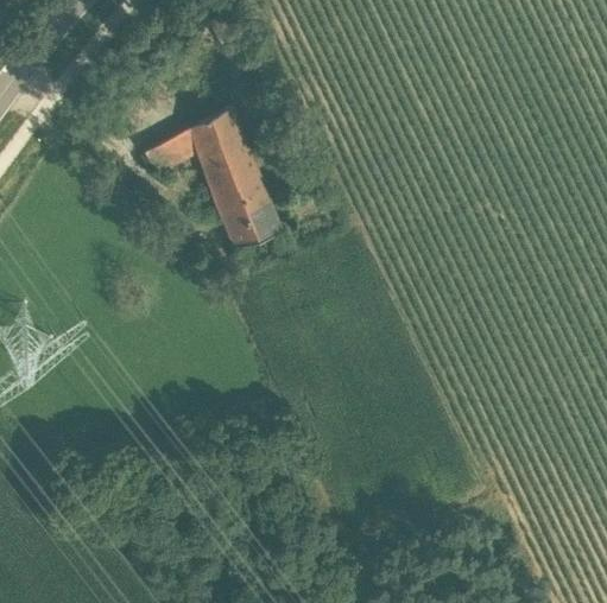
[(244,54),(229,20),(209,29),(225,62),(244,54)]
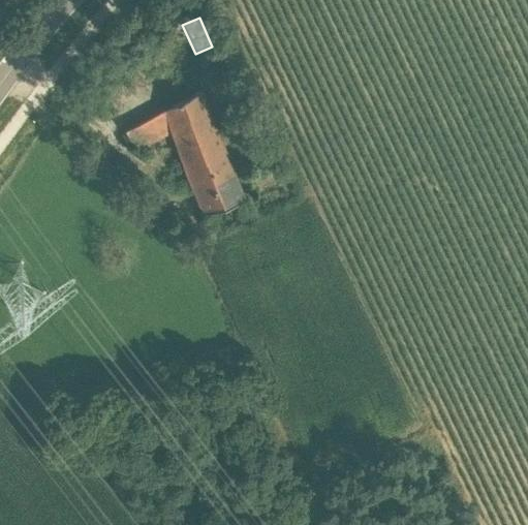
[(212,54),(195,62),(197,65),(199,68),(200,72),(217,64),(212,54)]
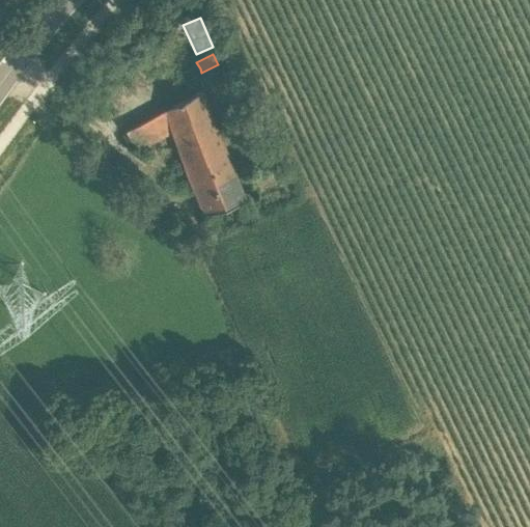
[(132,74),(101,92),(112,112),(143,93),(132,74)]
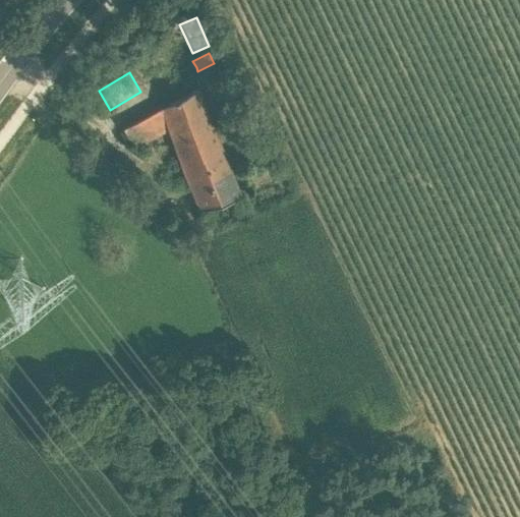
[(184,176),(226,159),(198,92),(124,130),(134,149),(168,131),(184,176)]
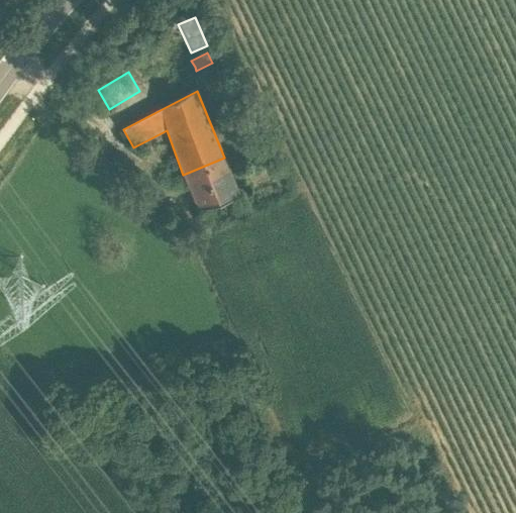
[(224,158),(183,175),(197,213),(239,197),(224,158)]
